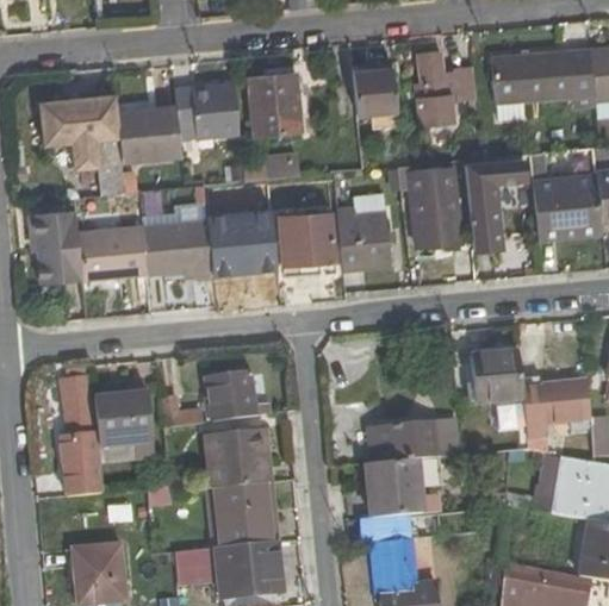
[(608,45),(592,48),(597,94),(597,99),(608,98),(608,45)]
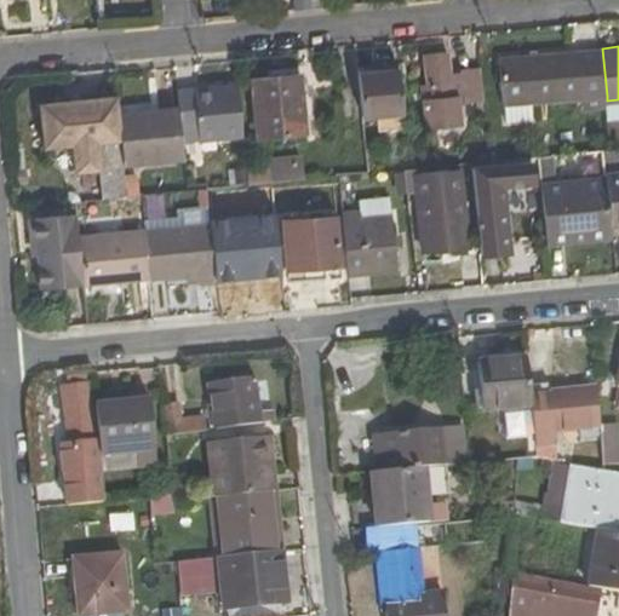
[(607,96),(602,49),(502,58),(506,103),(607,96)]
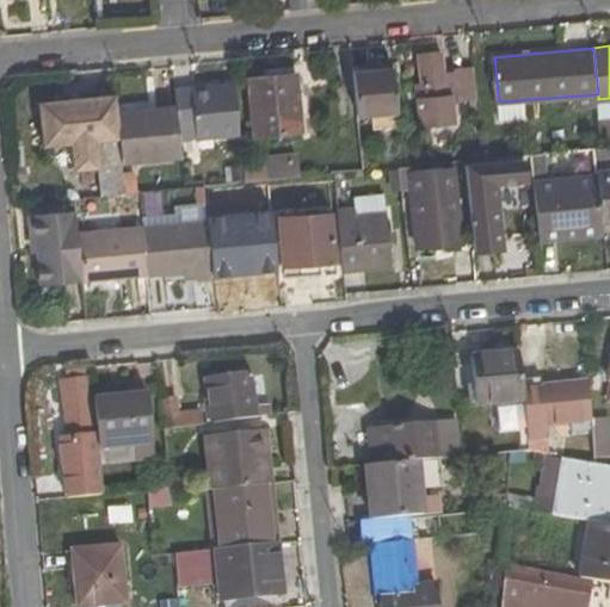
[(455,123),(453,95),(475,93),(473,69),(455,72),(455,74),(445,75),(443,54),(421,57),(424,78),(416,78),(420,127),(455,123)]
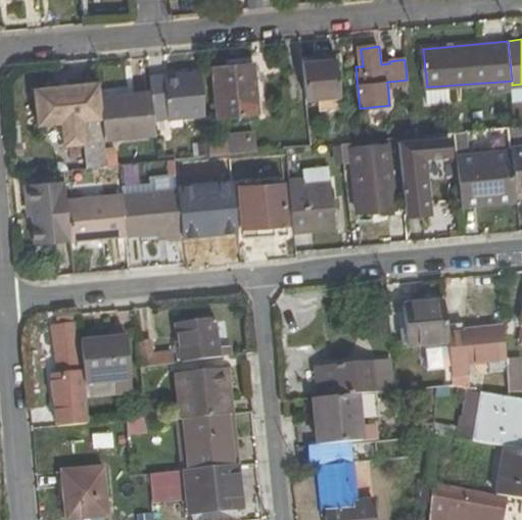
[(301,60),(304,99),(319,97),(319,107),(341,106),(337,57),(301,60)]
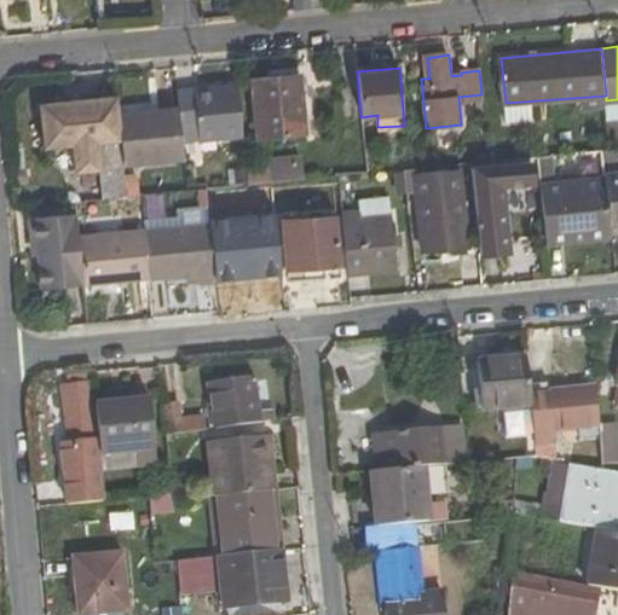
[(309,132),(302,74),(250,80),(256,137),(309,132)]
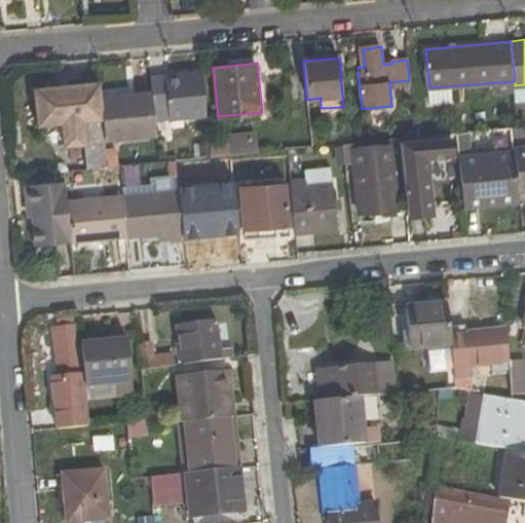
[(203,70),(152,75),(153,90),(155,110),(170,109),(171,118),(207,115),(203,70)]
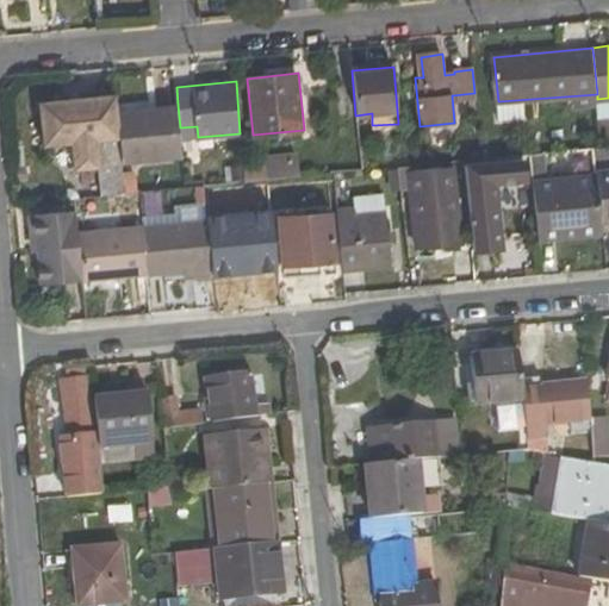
[(117,108),(116,92),(95,94),(100,136),(119,133),(117,108)]
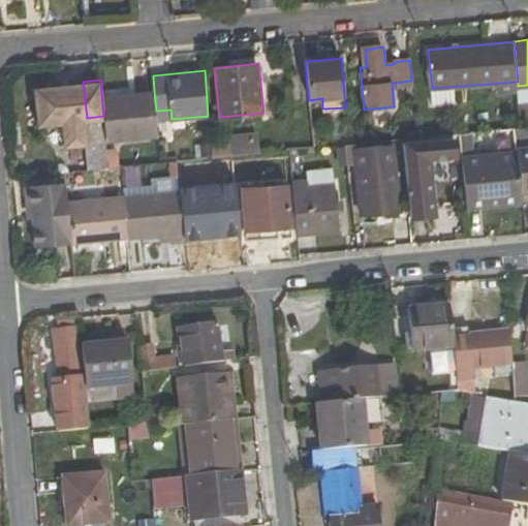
[(86,144),(87,167),(109,165),(105,140),(103,116),(87,118),(83,82),(33,87),(37,126),(62,123),(64,146),(86,144)]
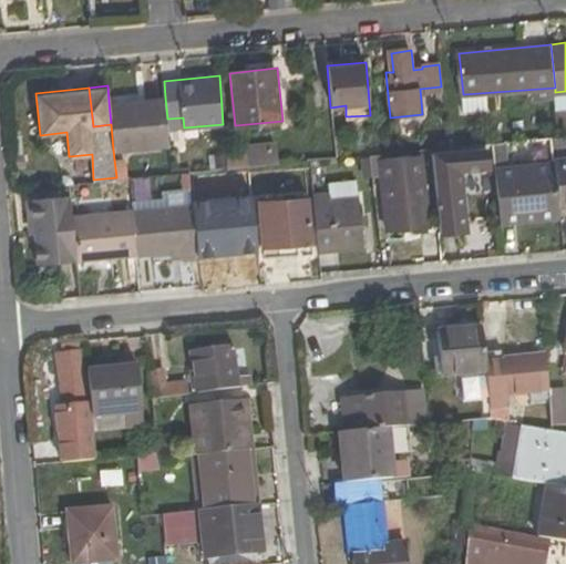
[(165,98),(109,101),(111,124),(113,150),(170,144),(167,119),(165,98)]
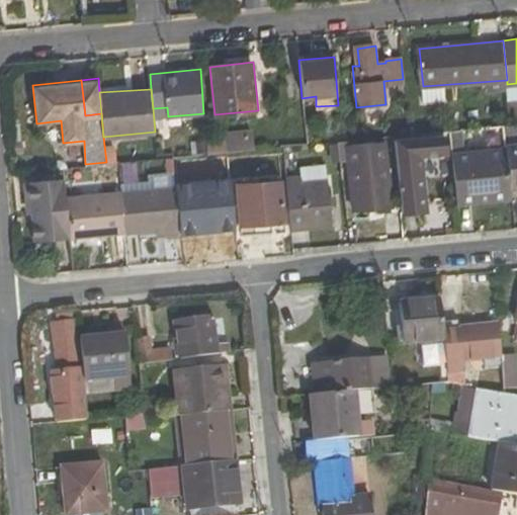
[(254,145),(252,125),(205,131),(207,149),(254,145)]
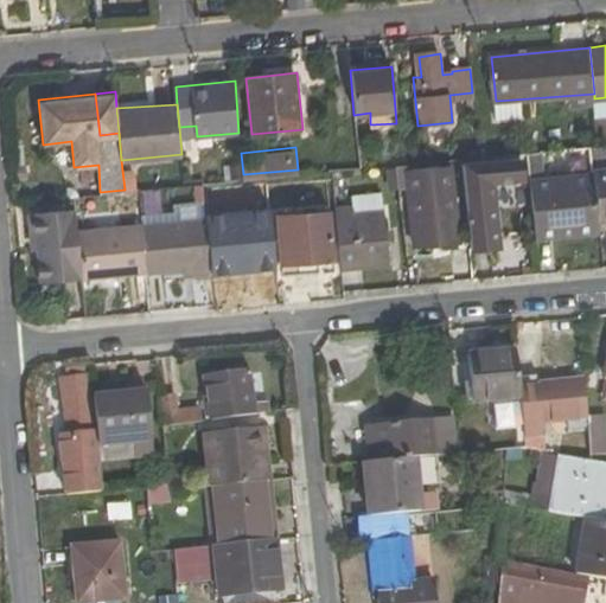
[(470,174),(464,174),(471,249),(501,244),(495,180),(521,178),(518,158),(469,161),(470,174)]
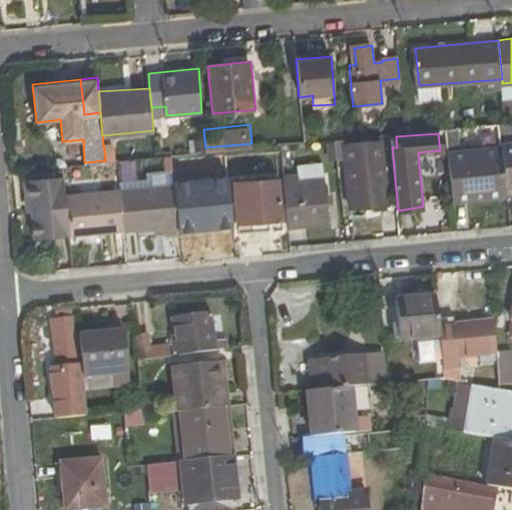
[(337,144),(338,156),(345,156),(349,201),(388,198),(382,140),(337,144)]
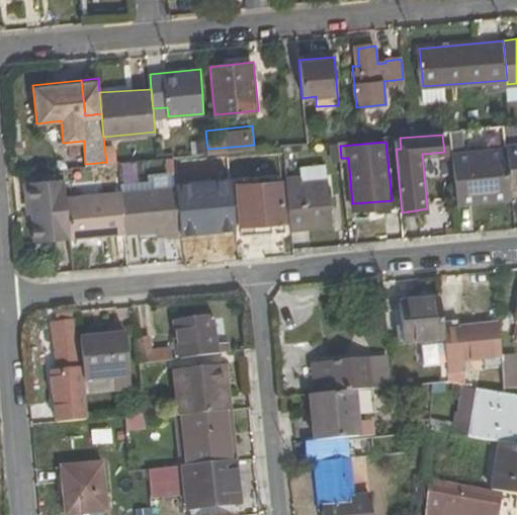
[(516,143),(506,145),(506,148),(510,189),(516,188),(516,143)]
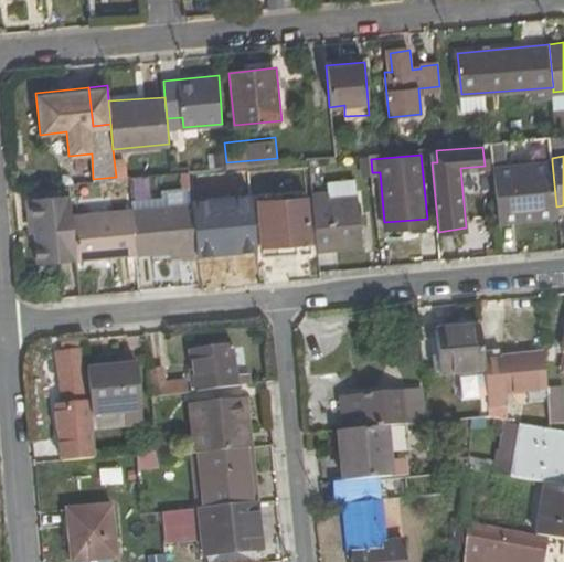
[(552,161),(495,167),(500,219),(556,212),(556,207),(552,161)]
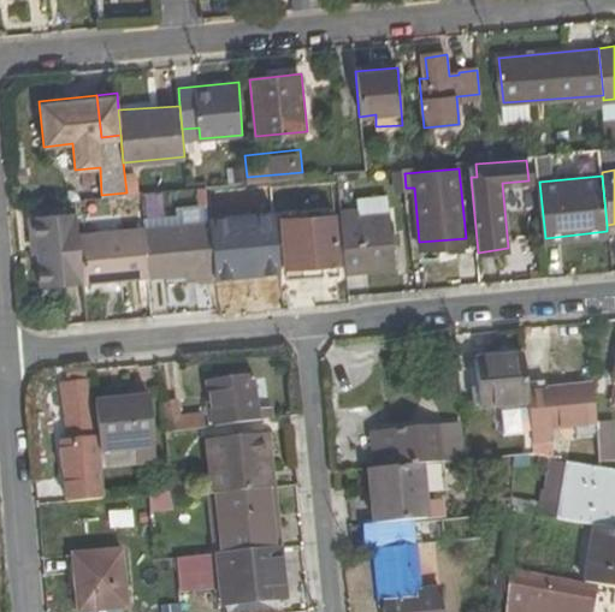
[(344,261),(346,273),(392,268),(388,212),(359,215),(358,208),(339,211),(339,212),(344,261)]
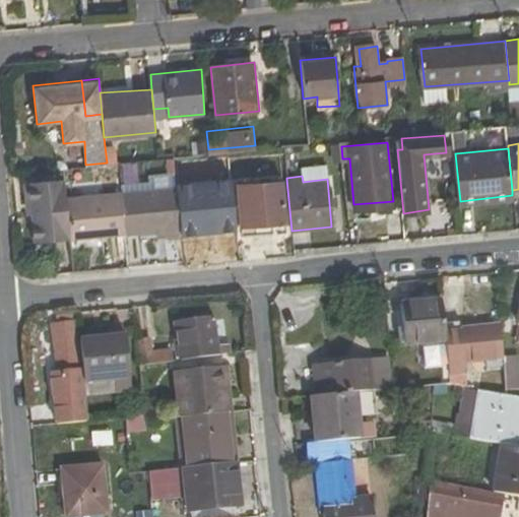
[(33,241),(69,238),(65,197),(63,177),(27,180),(28,191),(33,241)]
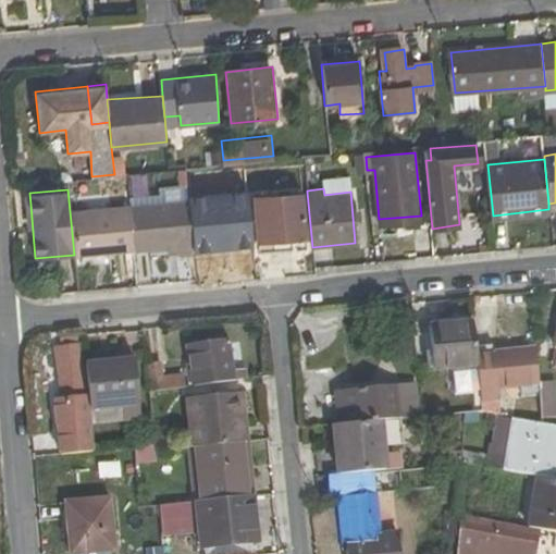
[(249,197),(254,241),(311,236),(307,192),(249,197)]
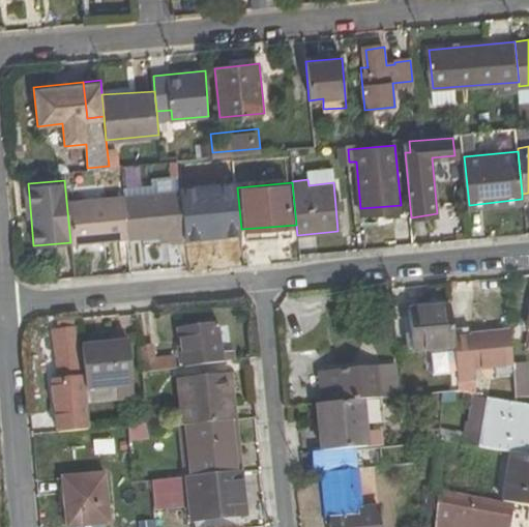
[(226,231),(241,229),(237,187),(223,188),(226,231)]
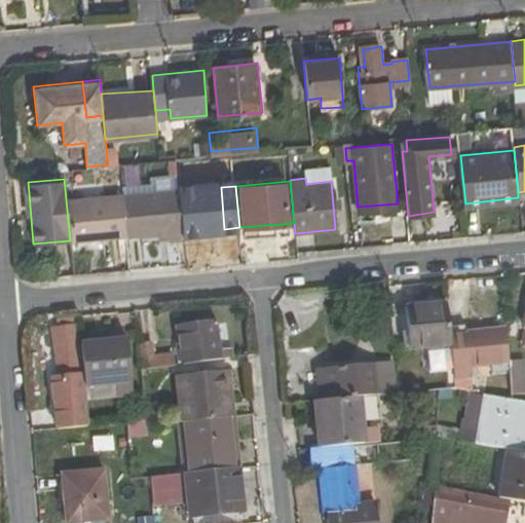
[(122,194),(126,236),(158,233),(184,232),(179,189),(122,194)]
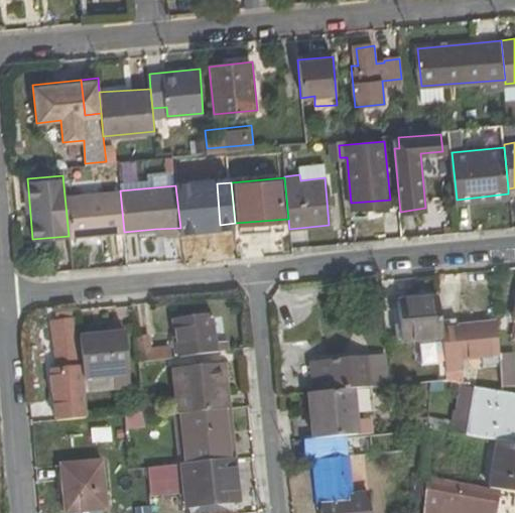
[(65,196),(69,236),(124,232),(120,190),(65,196)]
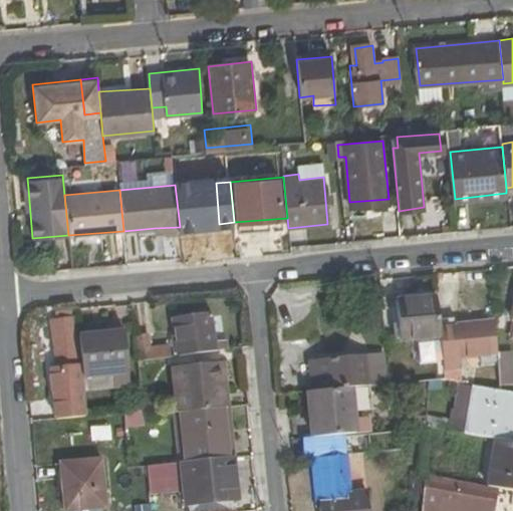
[(389,205),(389,199),(349,202),(350,208),(389,205)]
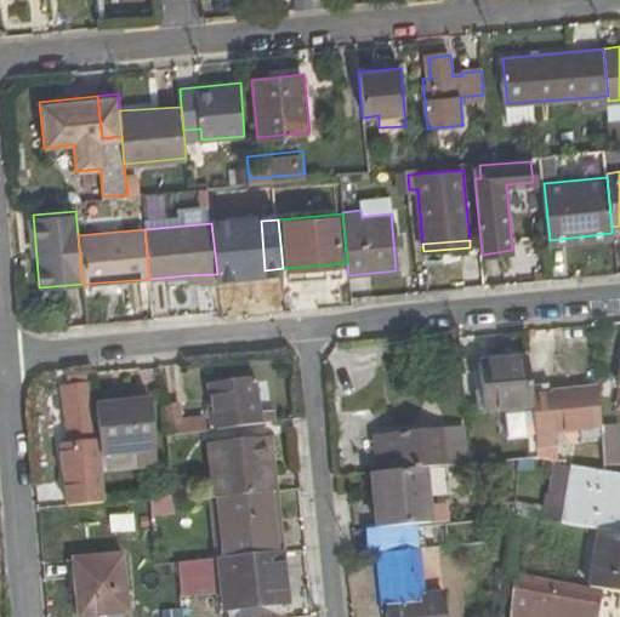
[(188,284),(217,281),(217,274),(187,275),(188,284)]
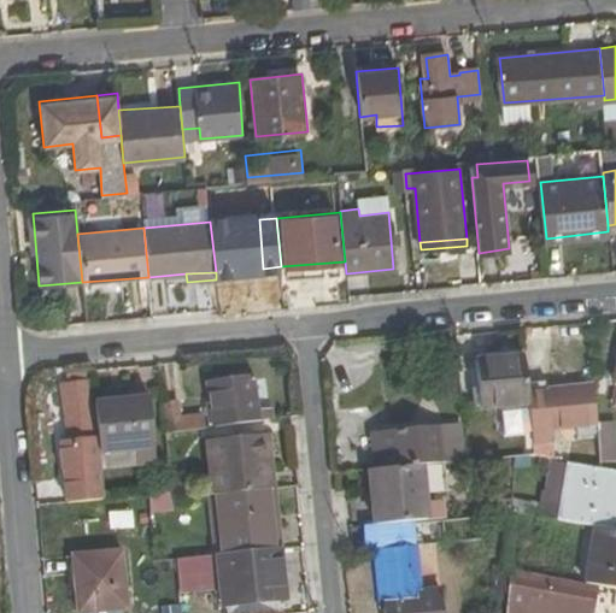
[(527,376),(523,351),(477,355),(482,411),(529,406),(527,376)]
